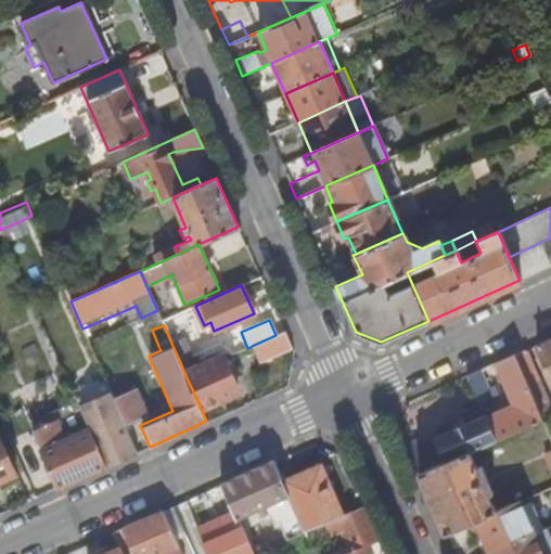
[(252,346),(260,363),(292,349),(284,331),(276,335),(252,346)]
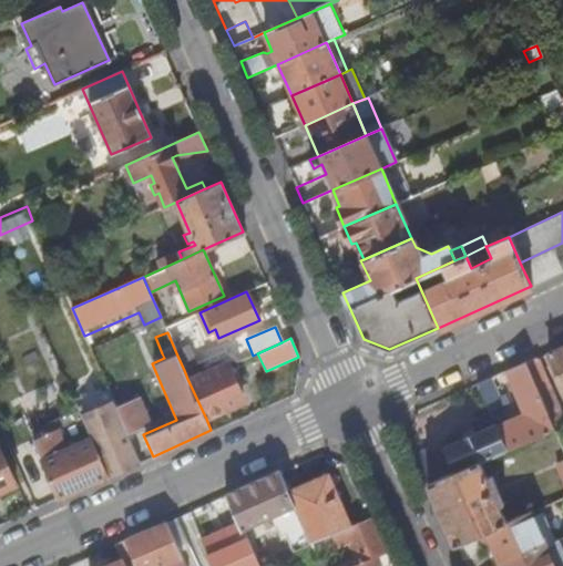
[(562,342),(546,350),(562,386),(562,342)]
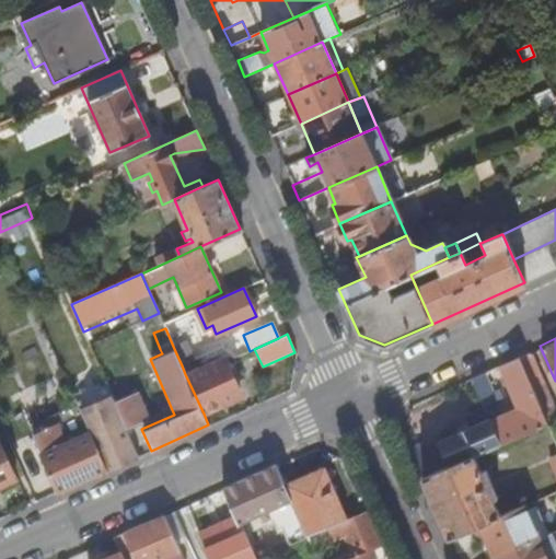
[(148,354),(150,359),(162,353),(160,349),(148,354)]
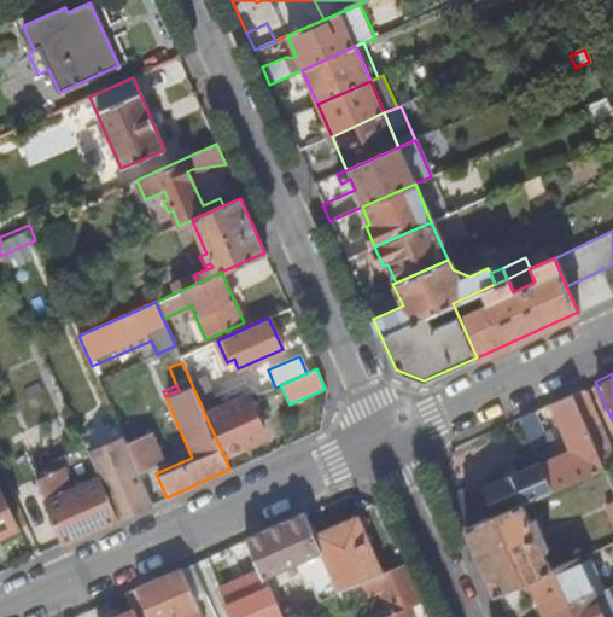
[(193,388),(200,403),(206,401),(200,385),(193,388)]
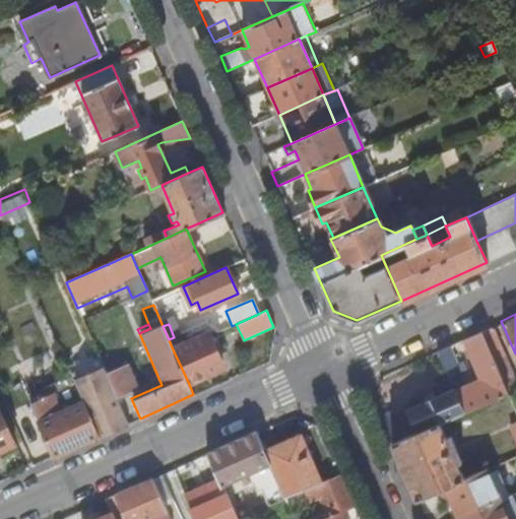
[(480,330),(507,391),(508,393),(515,388),(515,379),(492,325),(480,330)]
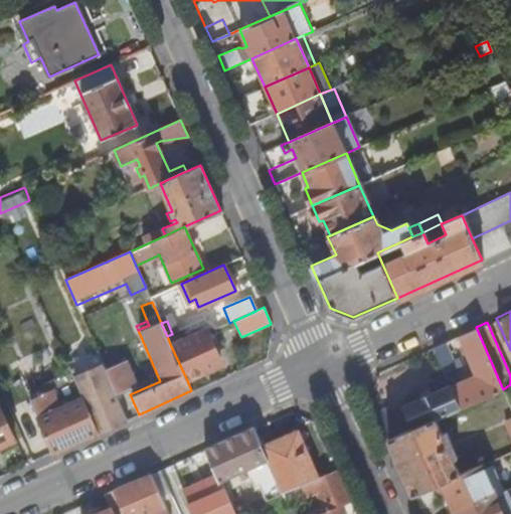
[(453,382),(463,404),(493,392),(502,387),(476,327),(458,335),(474,372),(453,382)]
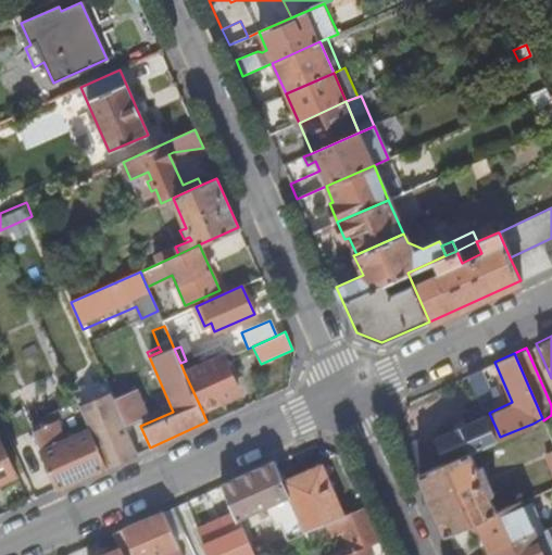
[(184,371),(202,411),(234,396),(237,388),(225,361),(216,357),(184,371)]
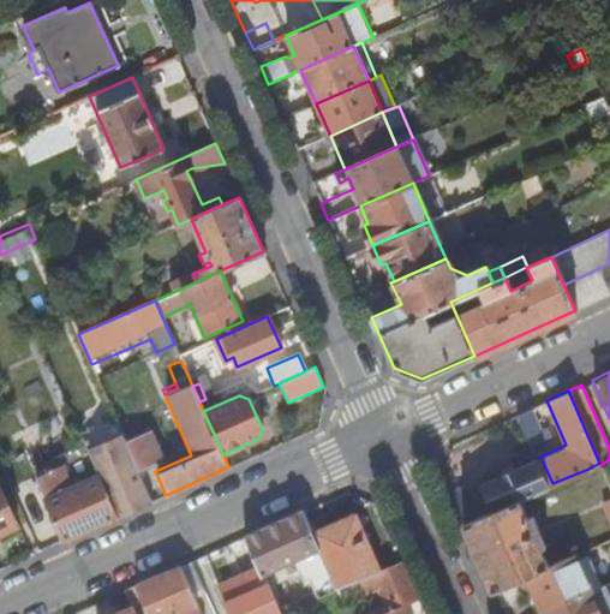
[(514,415),(522,434),(538,427),(530,407),(514,415)]
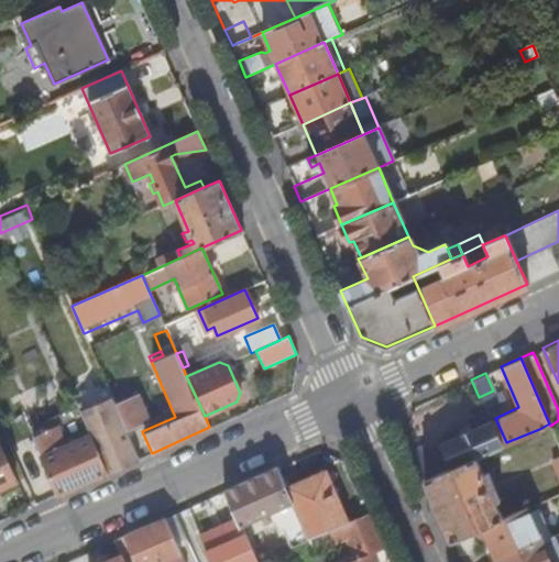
[(479,397),(486,414),(493,411),(493,390),(479,397)]
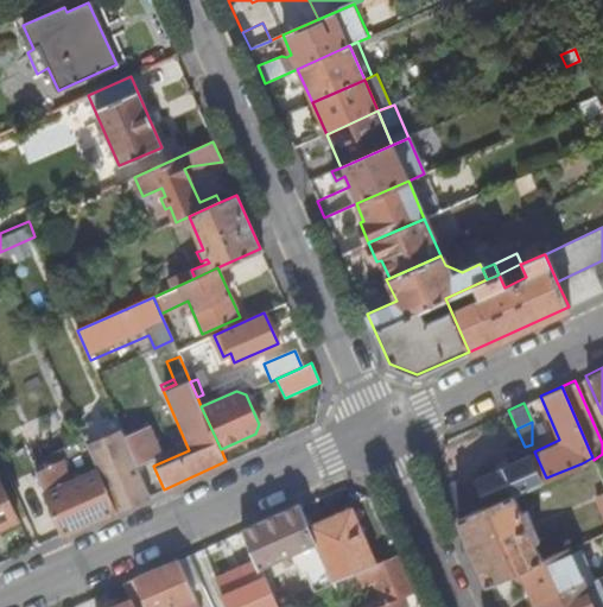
[(125,441),(128,448),(137,467),(160,457),(147,429),(126,438),(127,440),(125,441)]
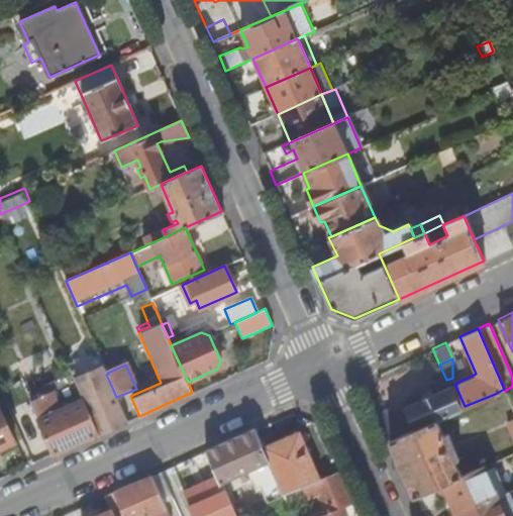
[(82,399),(98,434),(127,421),(116,397),(109,381),(80,394),(82,399)]
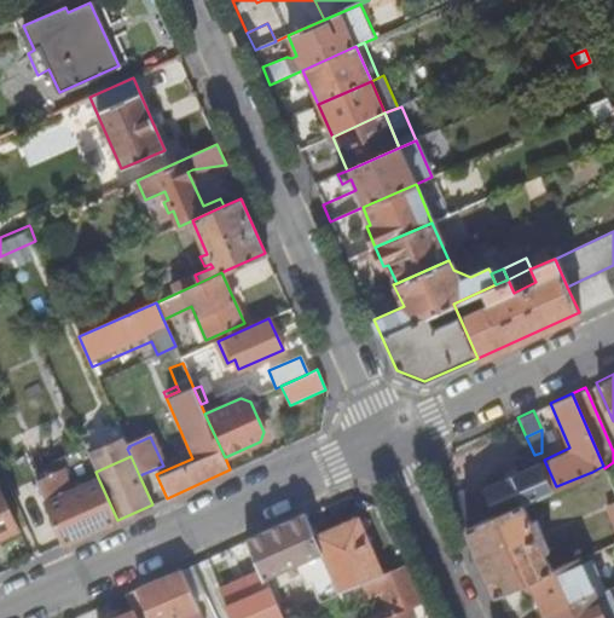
[(451,492),(465,526),(522,502),(556,486),(544,460),(484,487),(451,492)]
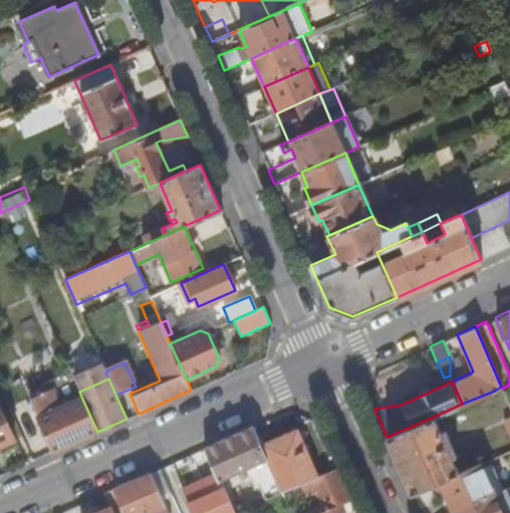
[(492,392),(509,434),(509,407),(502,389),(501,387),(492,392)]
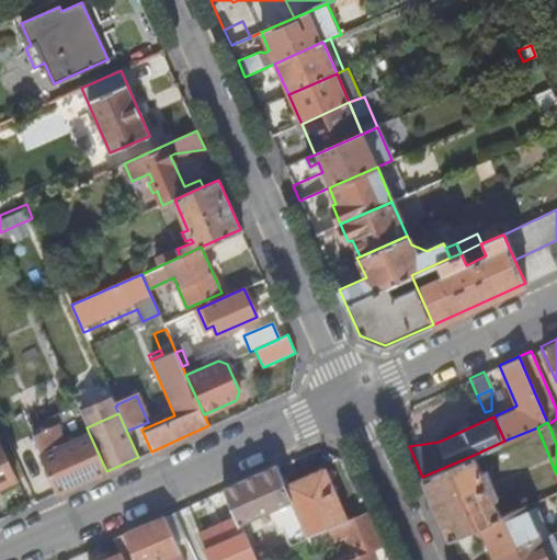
[(32,435),(58,493),(106,471),(89,433),(58,446),(49,427),(32,435)]
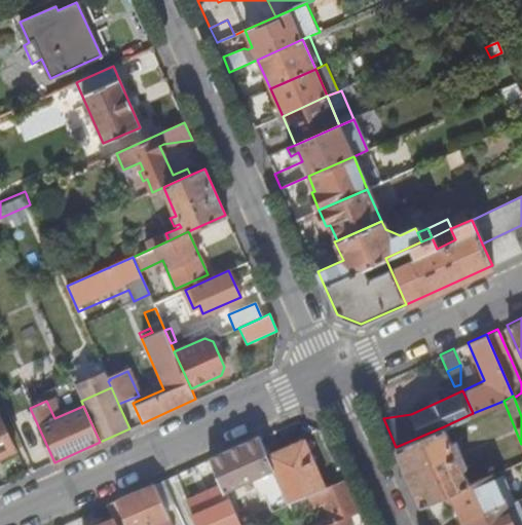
[(0,454),(14,448),(0,418),(0,454)]
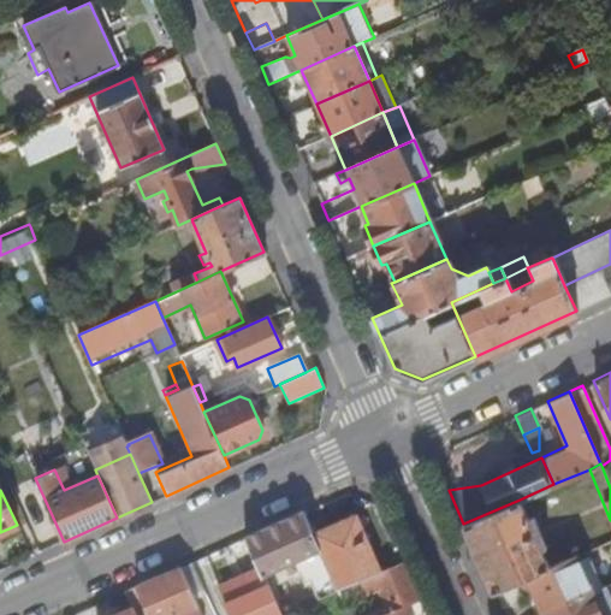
[(463,524),(493,590),(527,574),(547,565),(520,500),(463,524)]
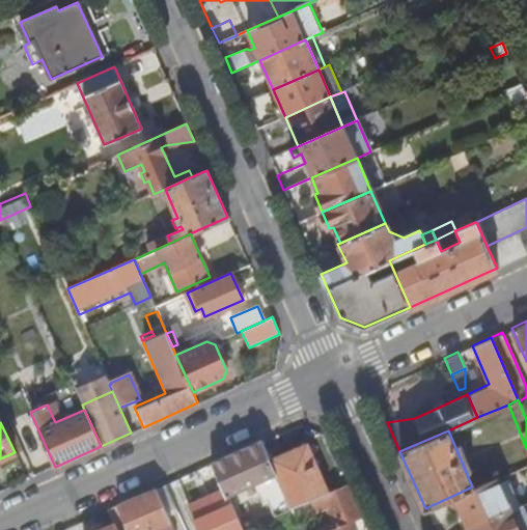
[(212,463),(226,495),(230,505),(258,493),(265,491),(275,513),(288,507),(268,461),(259,441),(212,463)]
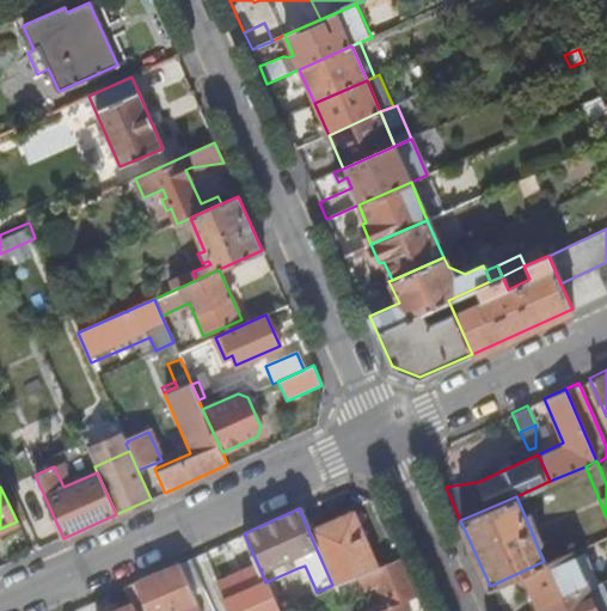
[(308,531),(332,585),(333,586),(357,575),(375,568),(350,512),(308,531)]
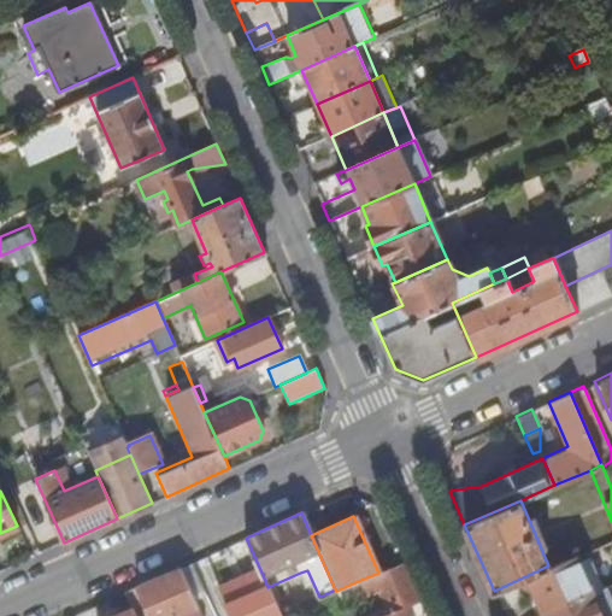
[(528,575),(543,612),(593,591),(580,561),(576,553),(548,565),(528,575)]
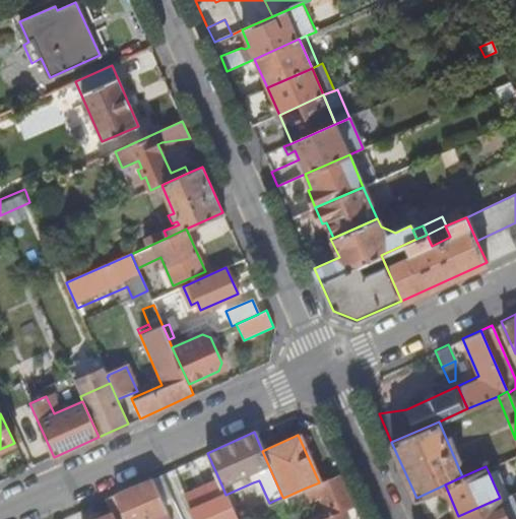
[(489,472),(500,498),(508,494),(513,492),(502,466),(489,472)]
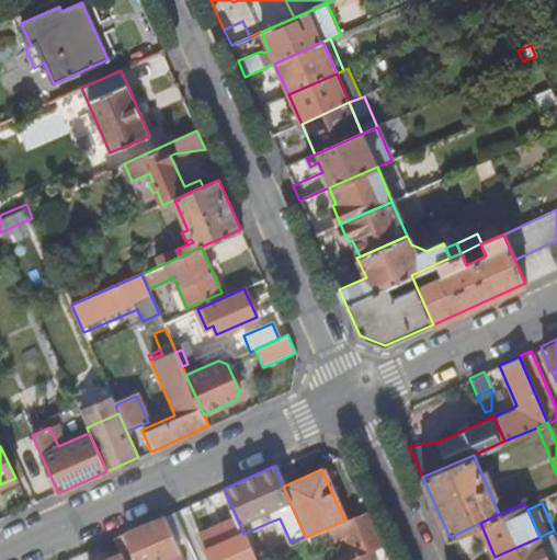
[(163,515),(177,545),(186,540),(173,511),(163,515)]
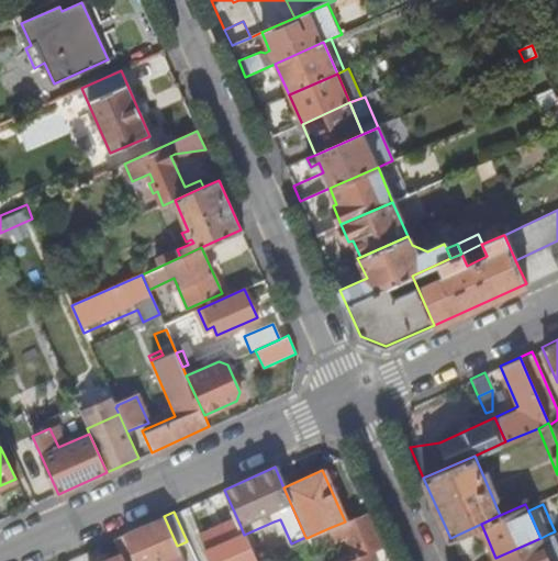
[(328,528),(334,542),(347,537),(353,551),(356,557),(346,560),(372,560),(376,560),(371,551),(382,547),(367,512),(345,522),(328,528)]
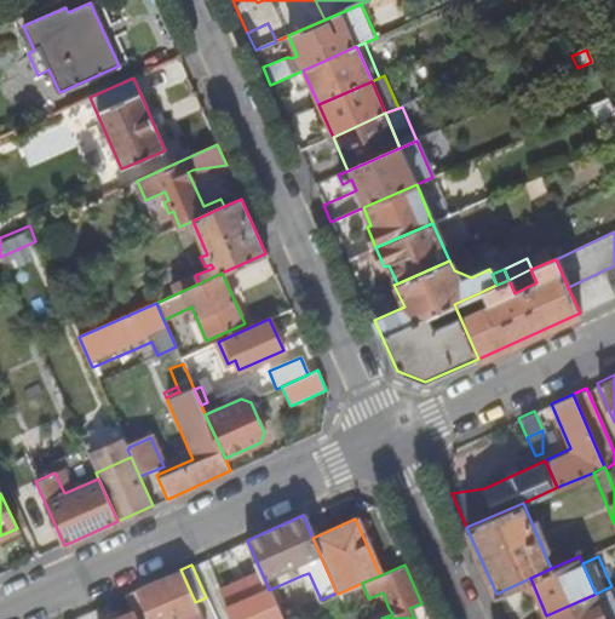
[(159,579),(176,618),(202,618),(195,602),(180,569),(159,579)]
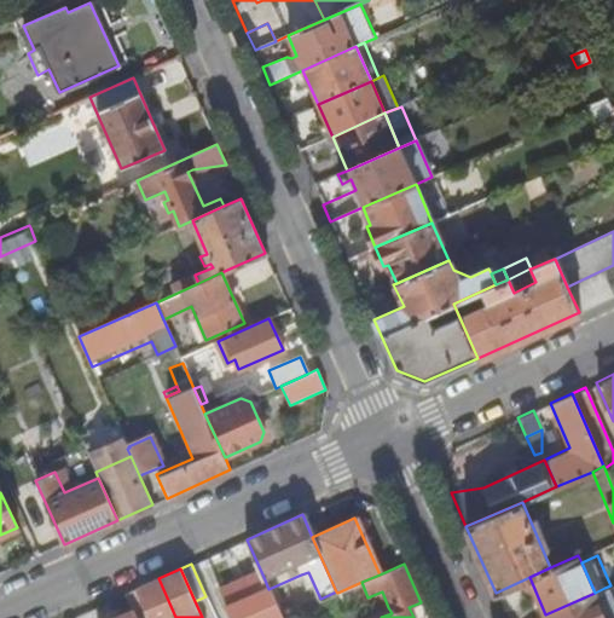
[(301,575),(314,601),(320,599),(308,572),(301,575)]
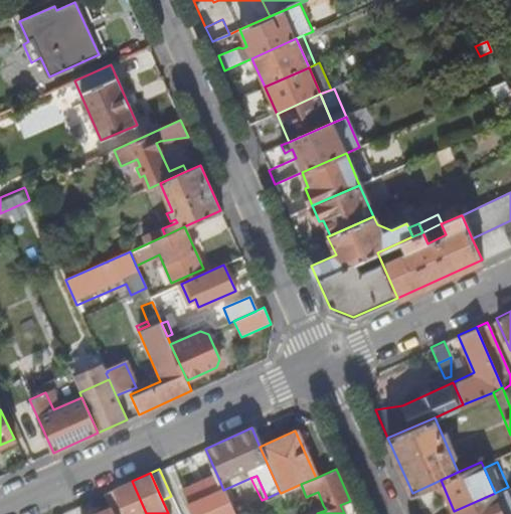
[(186,496),(193,513),(234,513),(223,490),(219,480),(186,496)]
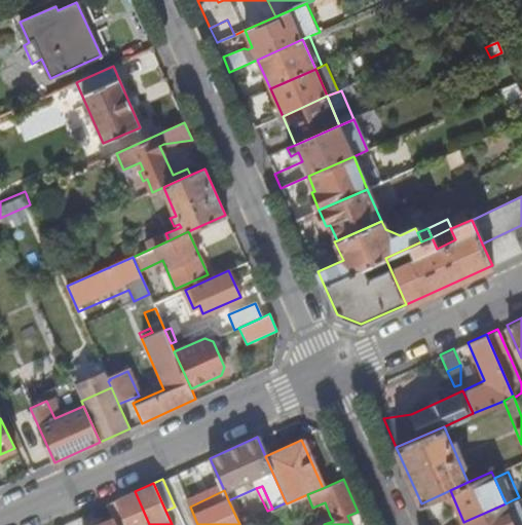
[(107,503),(113,517),(113,518),(122,514),(126,524),(149,524),(135,491),(107,503)]
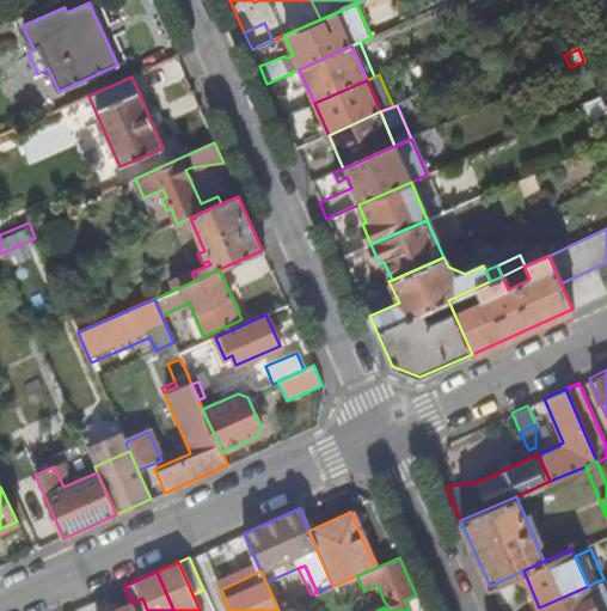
[(588,586),(539,608),(532,610),(531,610),(606,610),(606,602),(598,581),(588,586)]
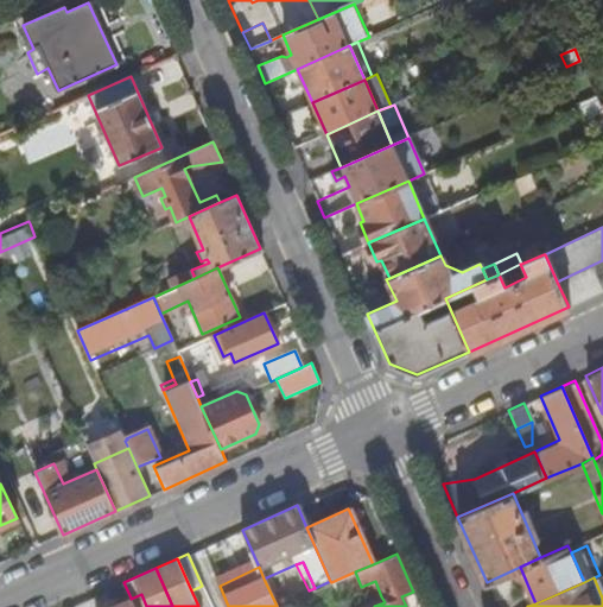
[(356,606),(374,606),(385,602),(381,596),(356,606)]
